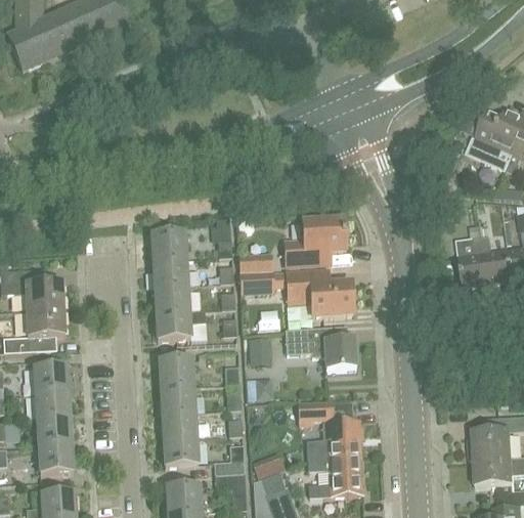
[(15,30),(5,34),(22,70),(126,23),(116,0),(82,0),(41,18),(15,30)]
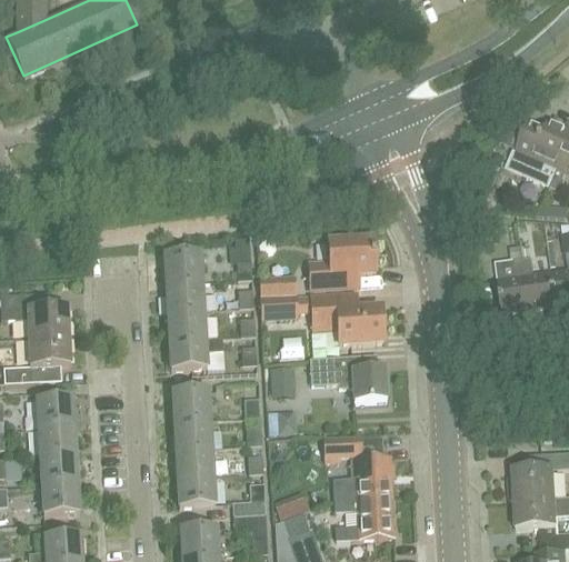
[(42,0),(45,20),(89,0),(42,0)]
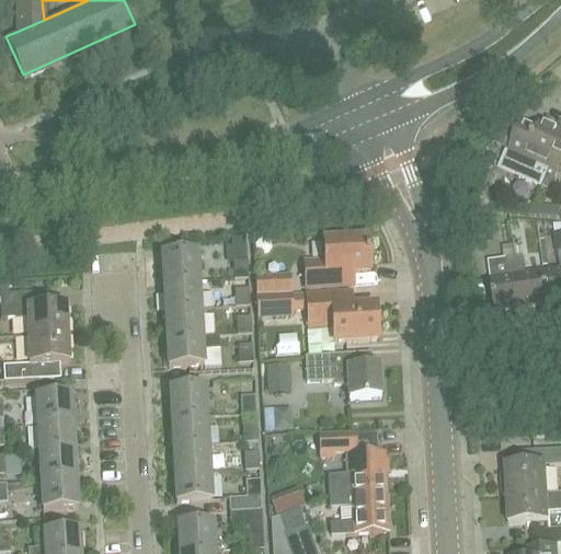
[(542,180),(560,135),(560,125),(540,116),(537,123),(523,116),(508,147),(506,147),(499,163),(541,182),(542,180)]
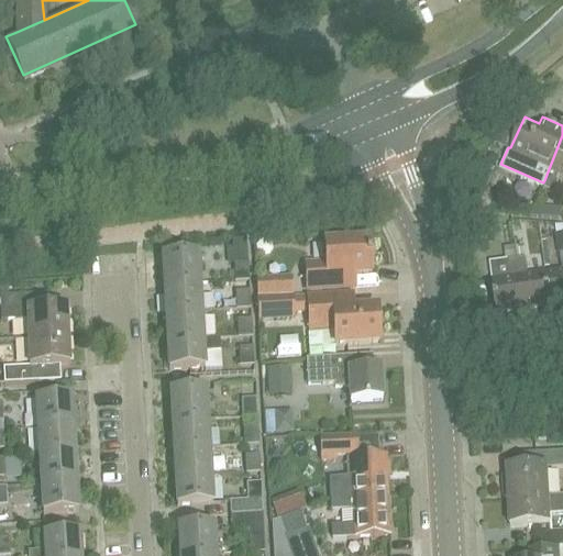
[(562,135),(544,180),(552,185),(559,168),(562,169),(562,135)]
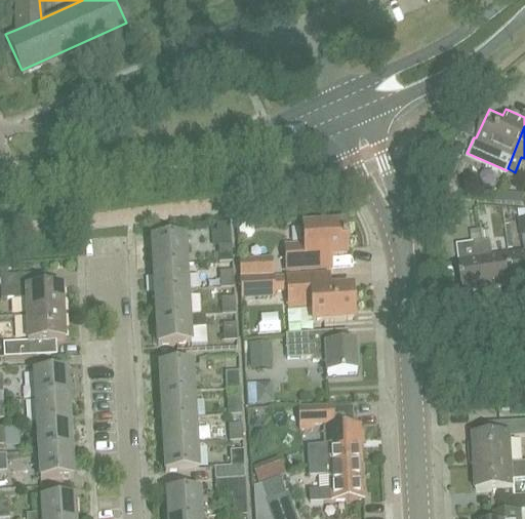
[(508,249),(513,287),(524,285),(524,211),(517,213),(520,231),(521,231),(523,247),(508,249)]
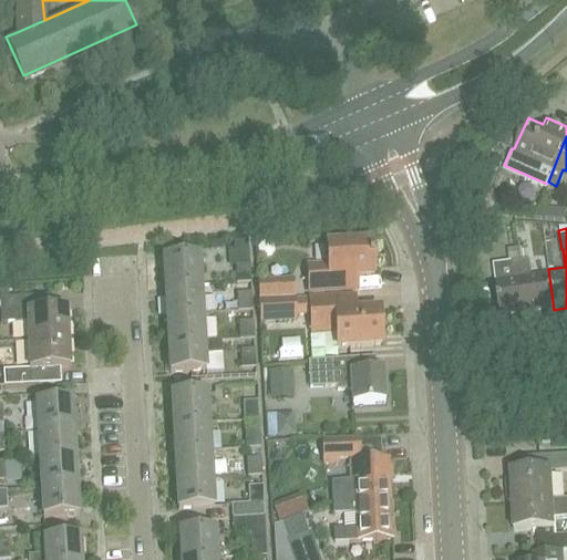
[(372,237),(357,237),(357,235),(353,231),(340,232),(338,236),(338,238),(327,238),(328,259),(309,260),(310,284),(341,283),(341,272),(374,271),(372,237)]
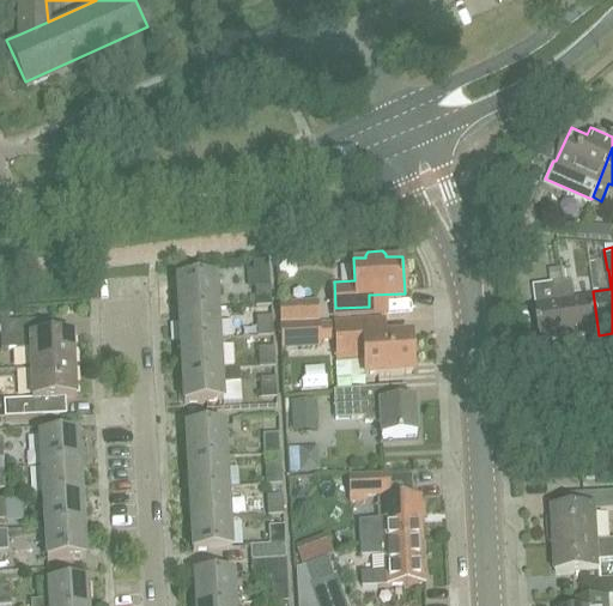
[(271,301),(268,262),(253,264),(255,301),(271,301)]
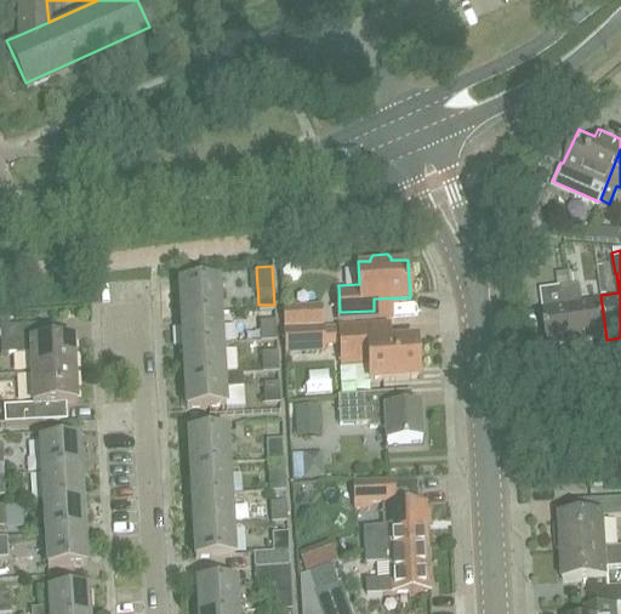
[(181,310),(220,307),(218,276),(178,278),(181,310)]
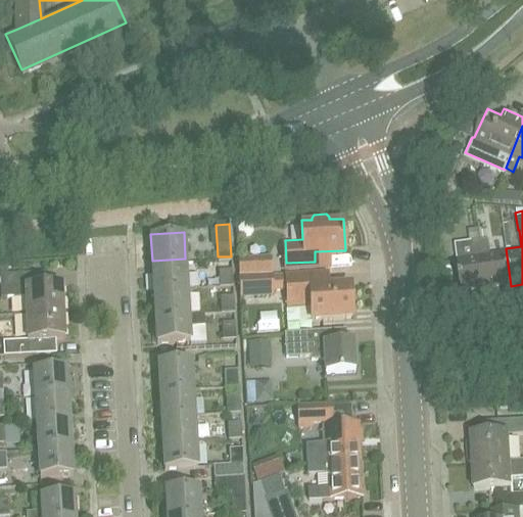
[(511,286),(506,248),(490,250),(488,233),(480,235),(486,290),(511,286)]
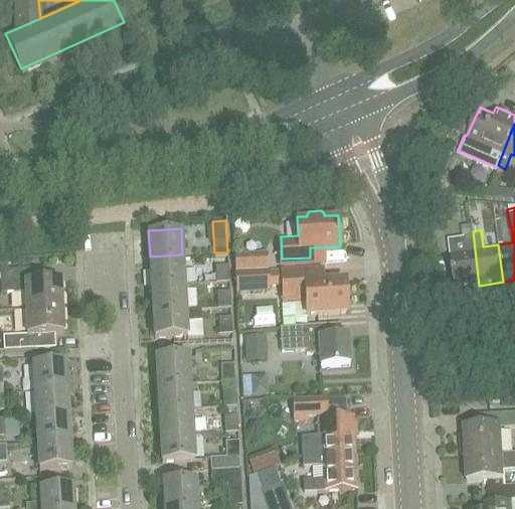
[(473,231),(447,234),(455,289),(479,286),(473,231)]
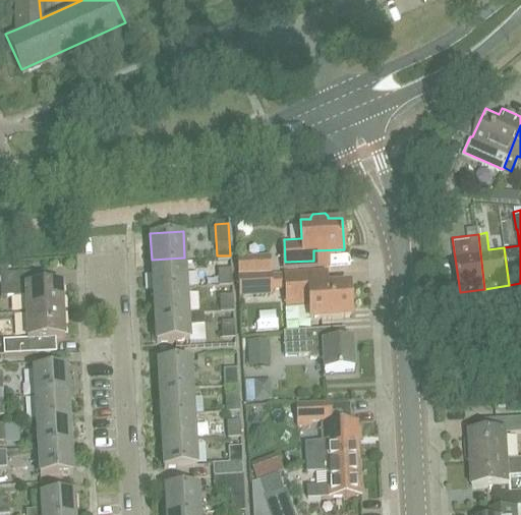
[(244,271),(271,270),(270,250),(235,251),(236,270),(244,271)]
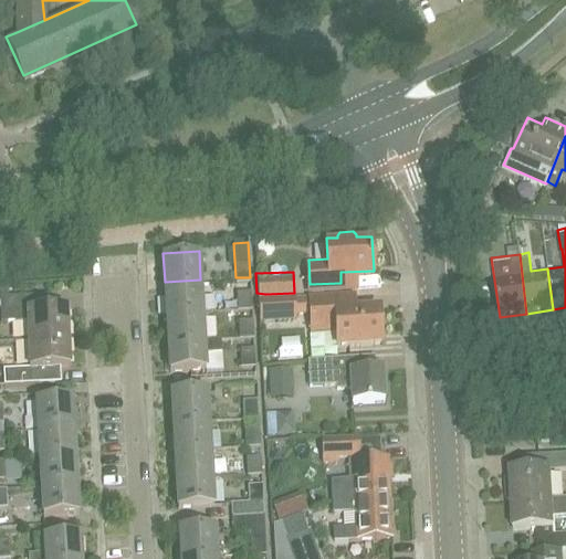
[(166,310),(202,308),(200,280),(165,282),(166,310)]
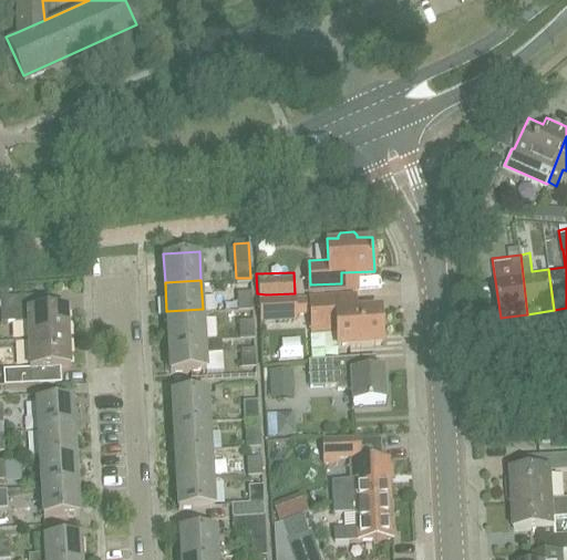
[(253,306),(251,288),(237,288),(238,307),(253,306)]
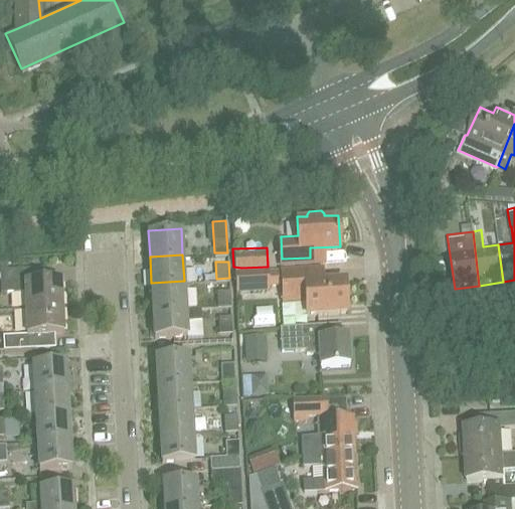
[(26,306),(63,304),(62,277),(33,279),(32,265),(0,266),(0,276),(1,290),(24,288),(26,306)]
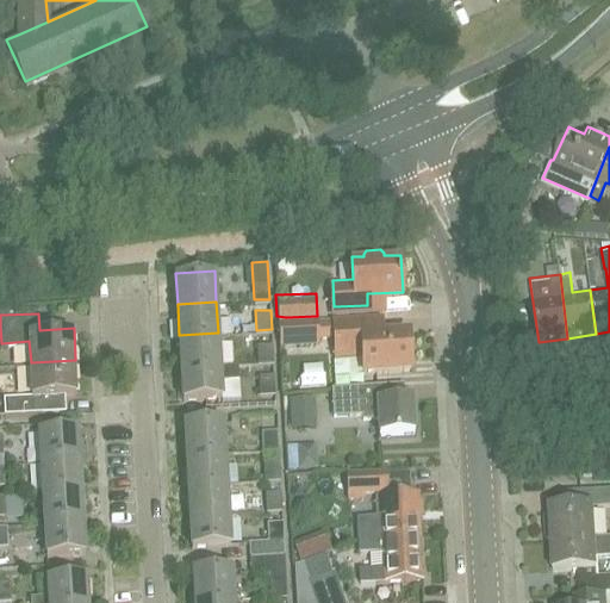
[(335,316),(334,315),(317,316),(286,317),(279,317),(280,343),(319,341),(318,336),(335,335),(336,352),(362,350),(363,368),(410,366),(409,328),(383,329),(381,314),(335,316)]
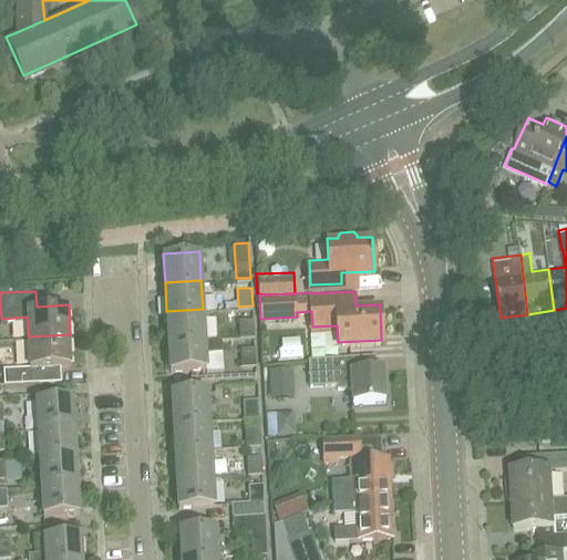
[(203,309),(166,311),(168,340),(204,338),(204,335),(203,309)]
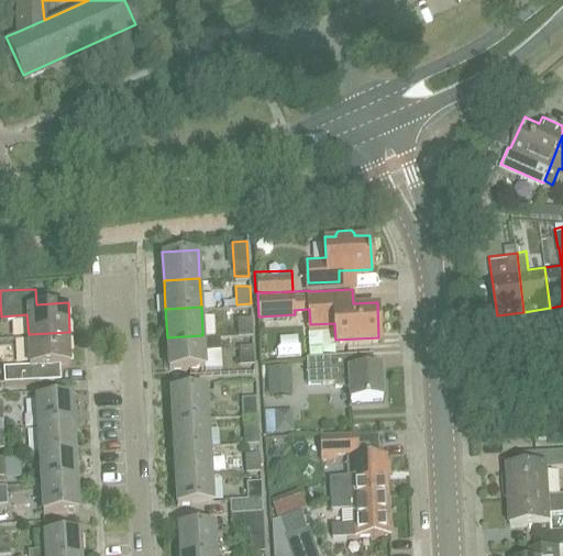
[(252,332),(251,313),(236,314),(238,332),(252,332)]
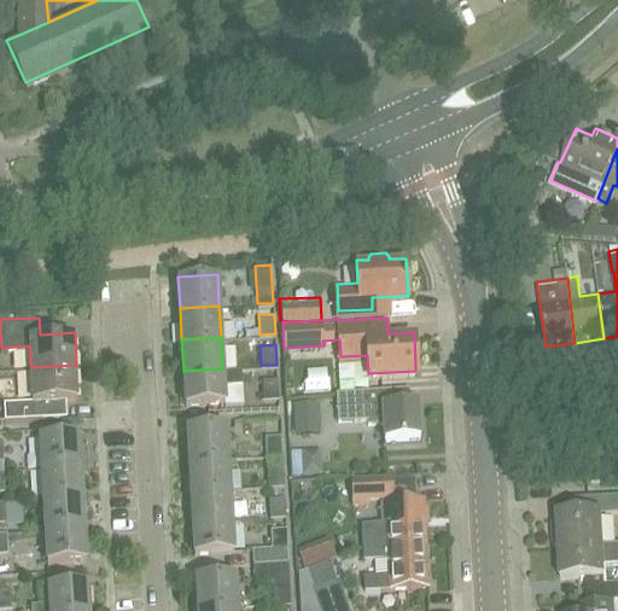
[(76,365),(31,367),(33,397),(5,399),(6,415),(44,414),(44,397),(79,395),(76,365)]
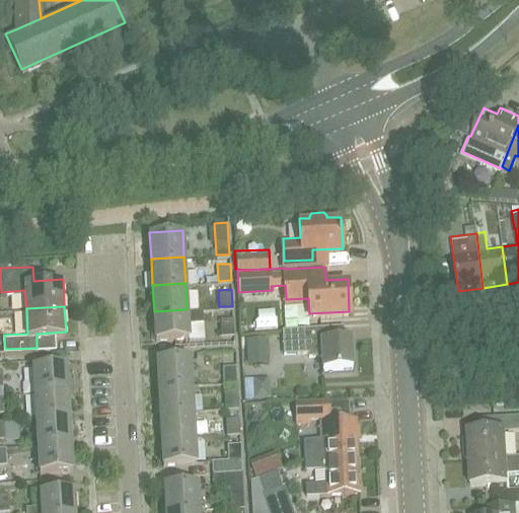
[(187,309),(154,311),(155,338),(189,336),(188,319),(203,318),(203,306),(187,307),(187,309)]
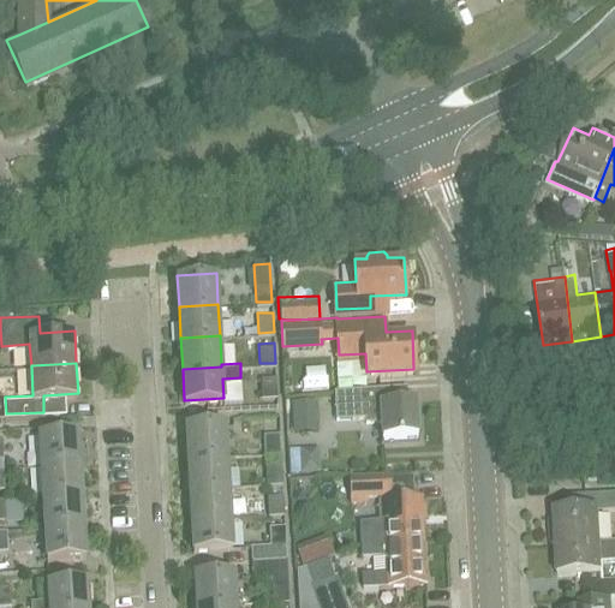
[(278,393),(276,374),(261,375),(262,394),(278,393)]
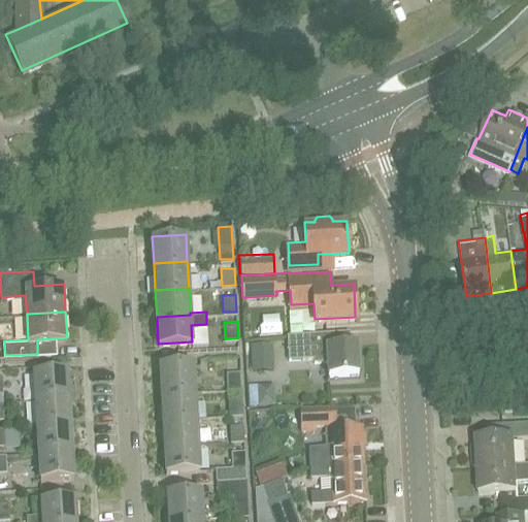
[(315,359),(328,358),(329,372),(359,371),(357,340),(327,341),(326,329),(287,332),(289,356),(314,355),(315,359)]
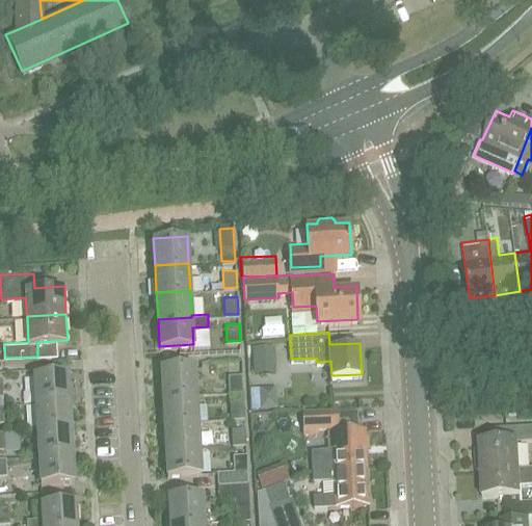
[(276,367),(275,342),(254,343),(256,369),(276,367)]
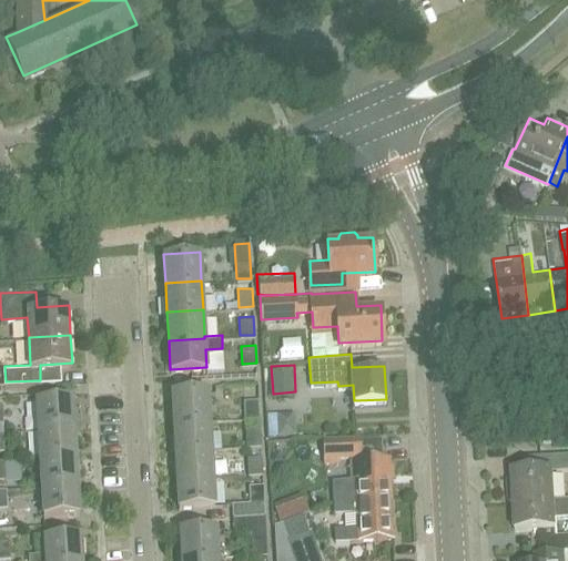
[(173,420),(210,418),(208,389),(171,391),(173,420)]
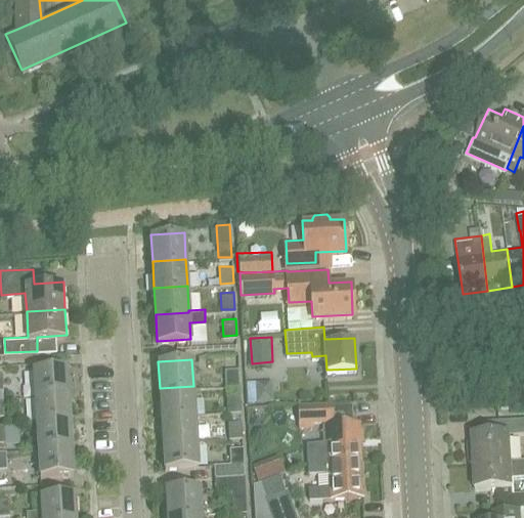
[(36,394),(69,392),(68,365),(34,368),(36,394)]
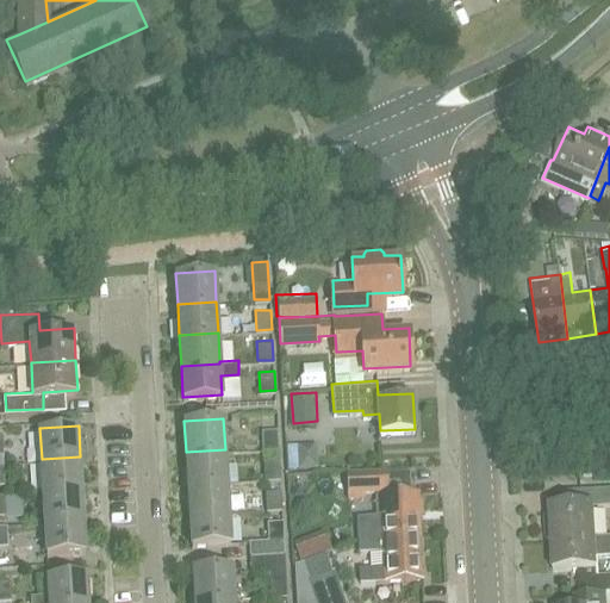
[(279,446),(278,427),(261,427),(262,447),(279,446)]
